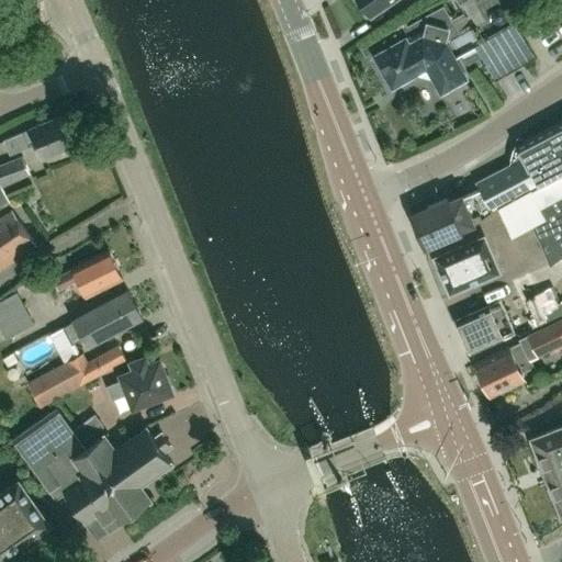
[(356,0),(362,9),(366,7),(371,14),(391,0),(356,0)]
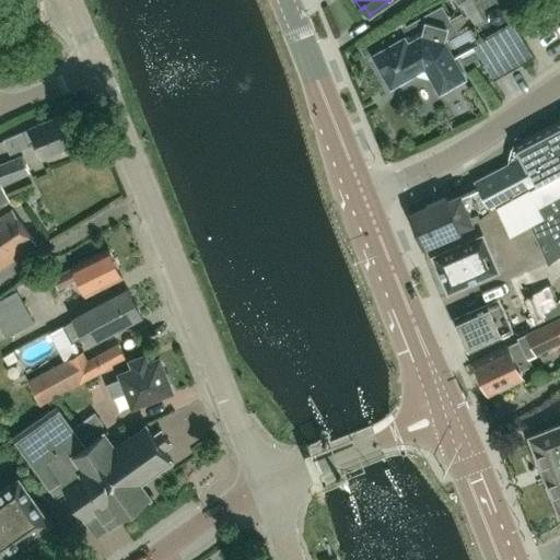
[(464,79),(444,44),(443,44),(447,28),(424,23),(420,37),(407,45),(404,39),(373,57),(384,76),(384,77),(385,77),(391,86),(400,81),(401,82),(403,81),(416,73),(416,70),(426,72),(424,76),(430,77),(439,93),(464,79)]
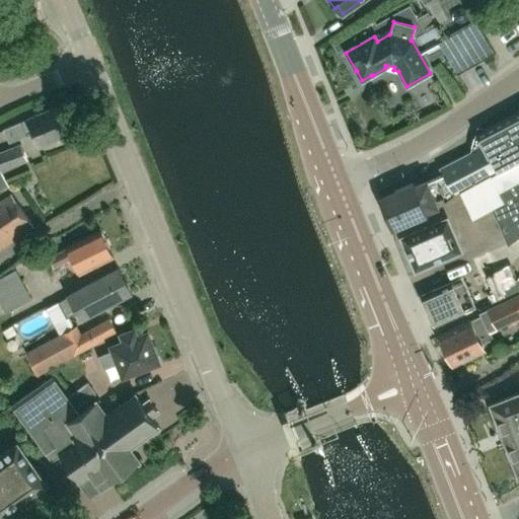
[(66,134),(57,108),(43,114),(42,110),(26,117),(28,120),(4,129),(10,141),(33,132),(39,145),(66,134)]
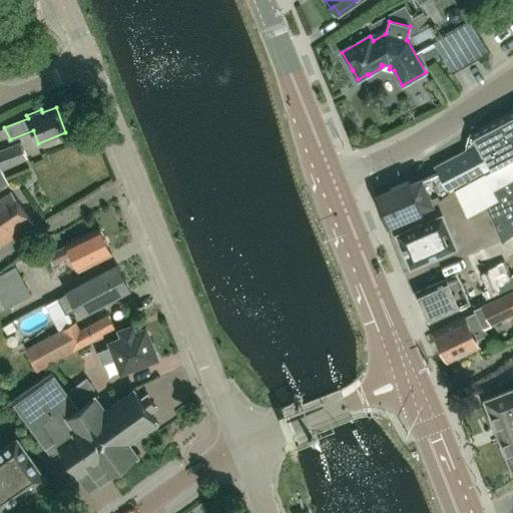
[(448,191),(512,156),(512,108),(472,131),(478,143),(434,166),(437,172),(410,184),(408,181),(375,195),(388,225),(422,210),(420,206),(435,199),(434,196),(437,194),(439,199),(449,193),(448,191)]
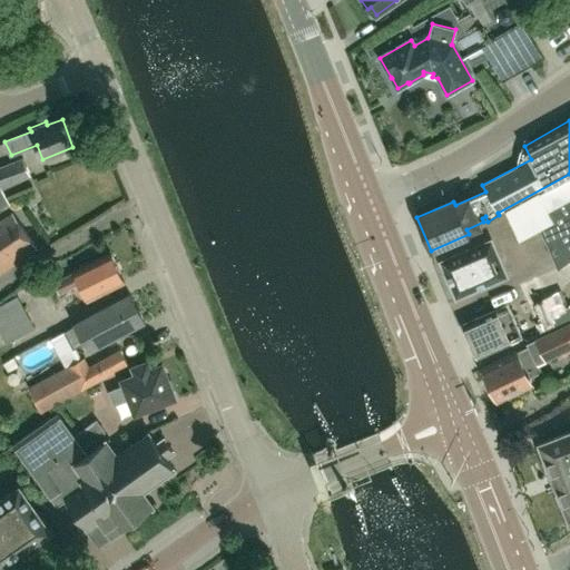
[(0,206),(8,203),(0,187),(0,186),(29,175),(22,158),(0,167),(0,206)]
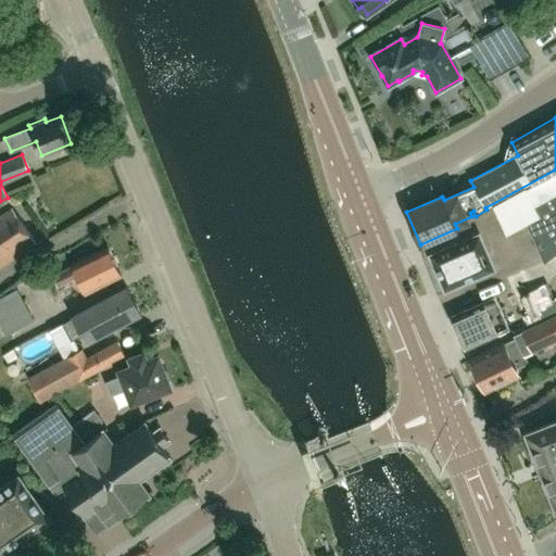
[(555,251),(555,171),(553,173),(493,206),(506,238),(526,224),(542,261),(555,251)]
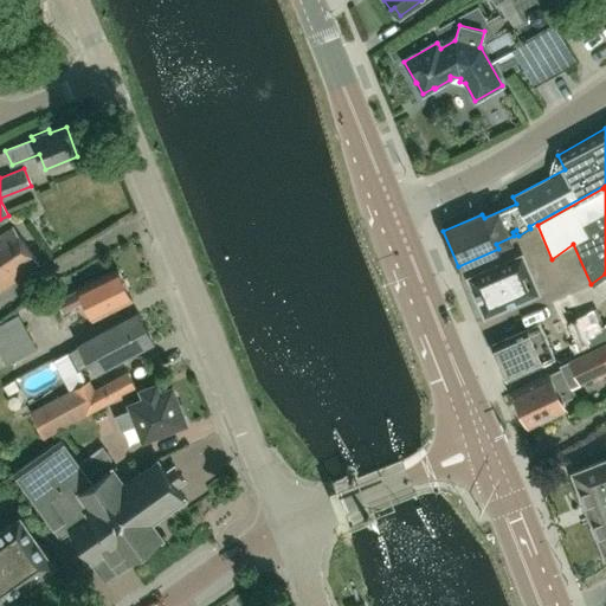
[(0,290),(39,263),(13,226),(0,234),(0,290)]
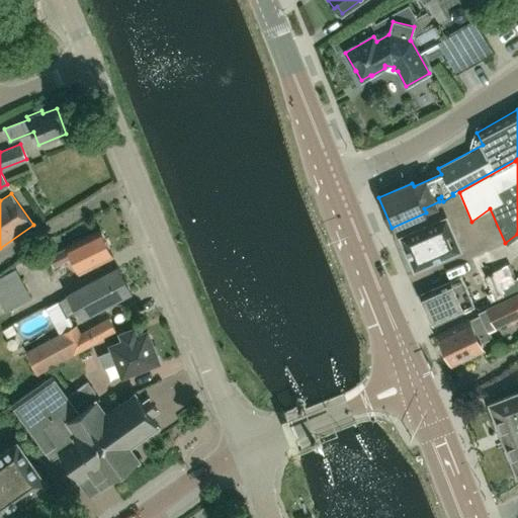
[(441,259),(459,251),(445,219),(401,239),(405,248),(403,249),(408,261),(410,260),(415,270),(432,262),(431,260),(439,256),(441,259)]
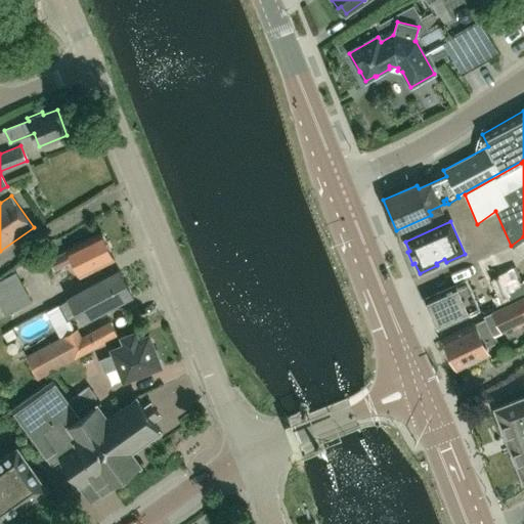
[(80,275),(114,258),(101,232),(72,248),(72,249),(50,259),(55,269),(73,261),(80,275)]
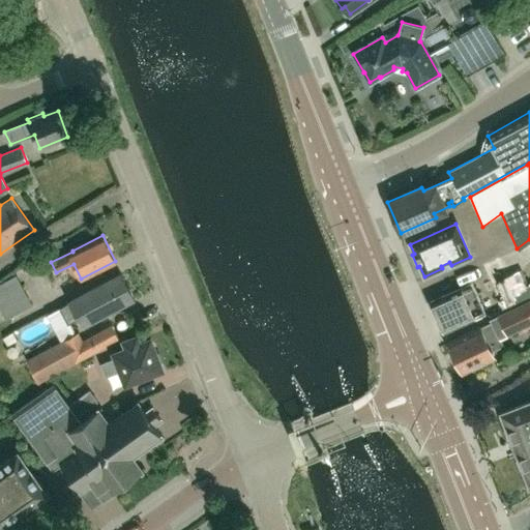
[(529,284),(529,259),(505,275),(498,259),(482,266),(496,296),(502,308),(518,301),(514,296),(529,284)]
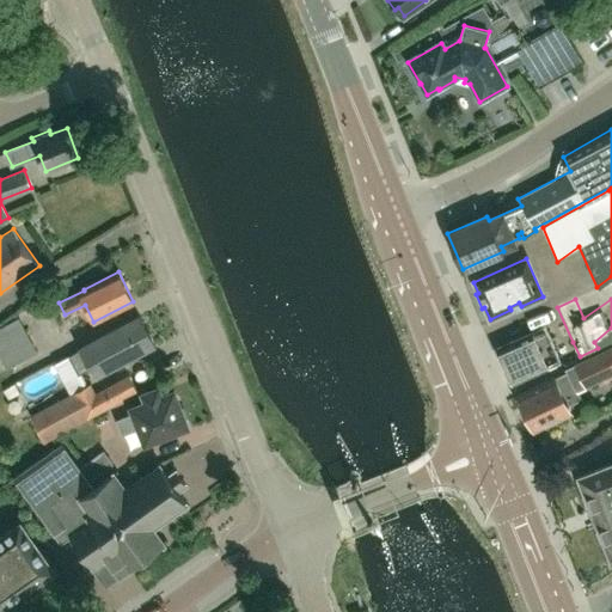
[(126,360),(155,343),(140,314),(80,348),(81,350),(69,357),(79,375),(92,368),(96,375),(104,372),(105,374),(128,362),(126,360)]
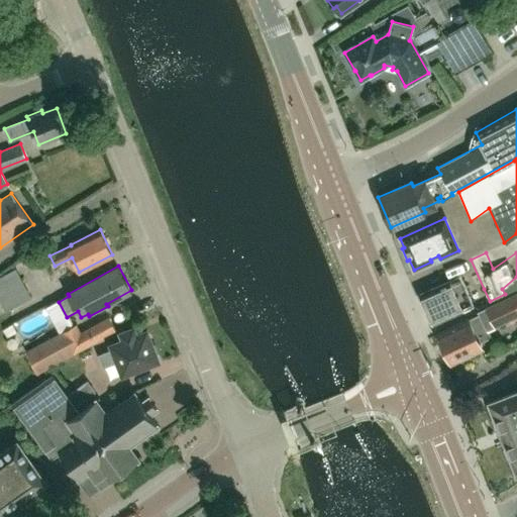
[(15,269),(0,277),(0,302),(5,312),(31,298),(15,269)]
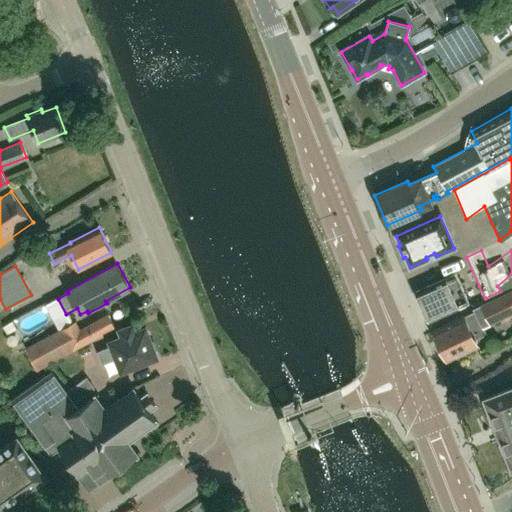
[(454,274),(414,292),(428,322),(468,304),(454,274)]
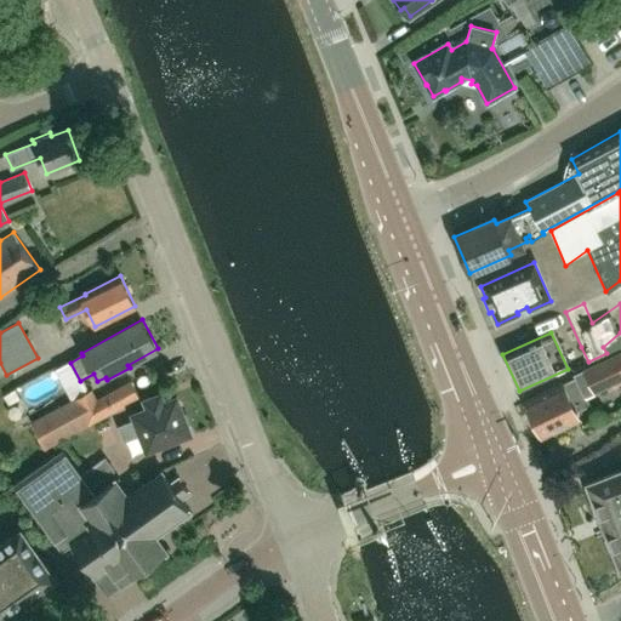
[(620,332),(603,347),(607,353),(608,357),(582,369),(594,393),(620,379),(620,332)]
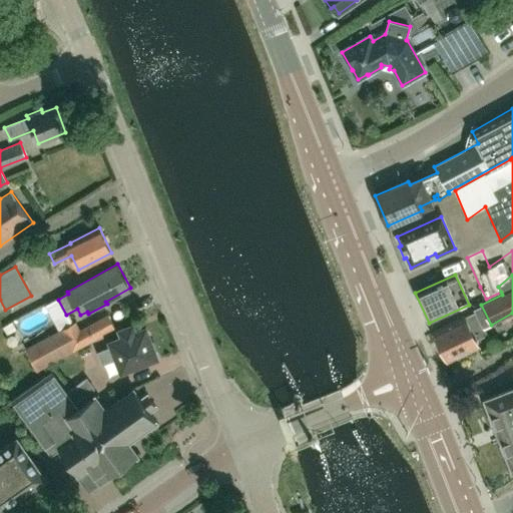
[(56,304),(22,319),(27,329),(61,314),(56,304)]
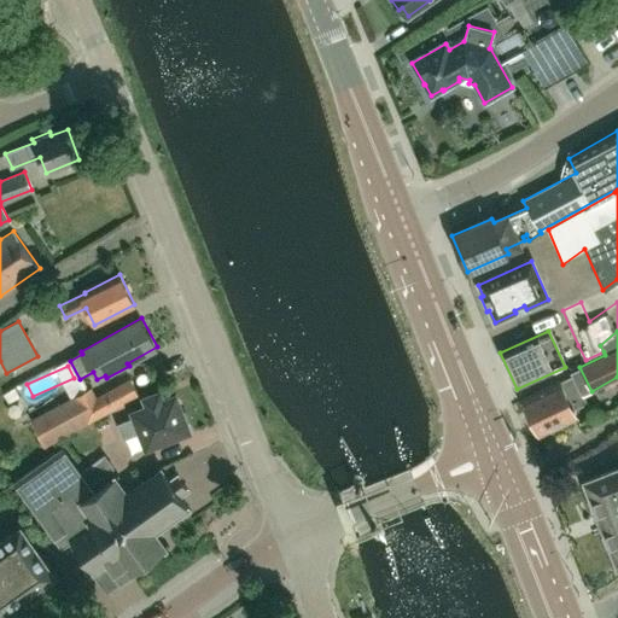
[(586,402),(573,377),(560,383),(560,382),(523,400),(540,436),(577,418),(572,409),(586,402)]
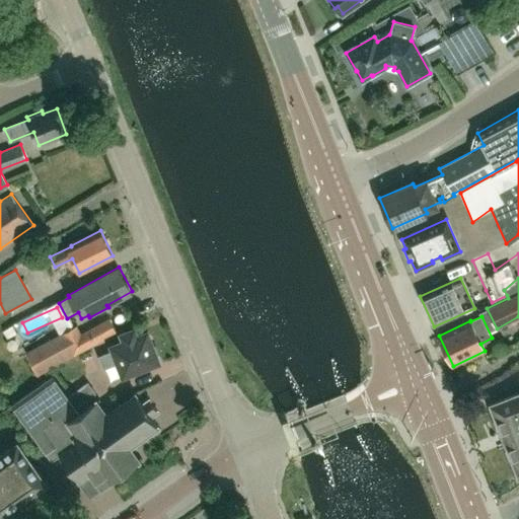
[(38,375),(117,331),(108,317),(81,332),(76,324),(24,353),(38,375)]
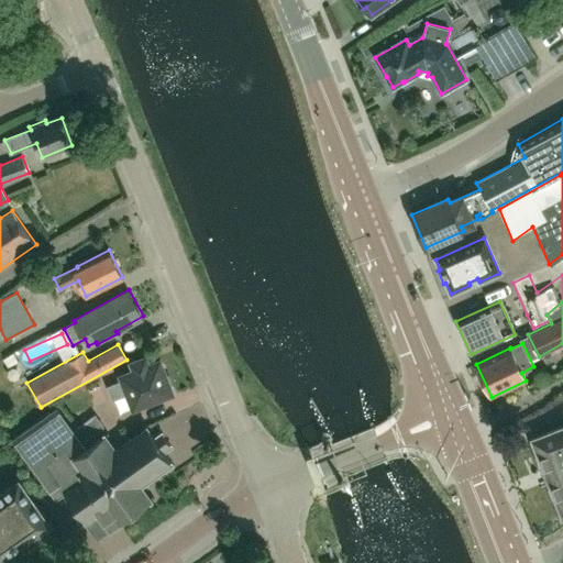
[(148,365),(145,356),(133,361),(135,368),(122,374),(124,379),(108,386),(113,399),(130,393),(134,406),(139,404),(140,408),(152,404),(151,399),(172,392),(159,361),(148,365)]
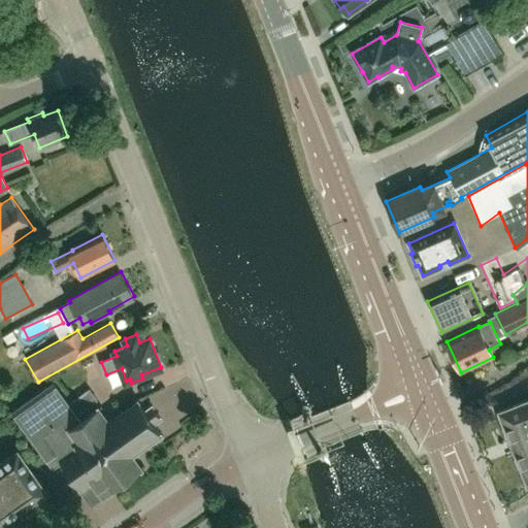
[(68,403),(53,382),(10,411),(46,461),(56,455),(92,504),(141,469),(131,455),(161,433),(154,423),(159,419),(160,421),(161,420),(151,405),(150,406),(151,407),(145,411),(138,401),(108,422),(98,408),(80,421),(77,415),(98,400),(89,388),(68,403)]
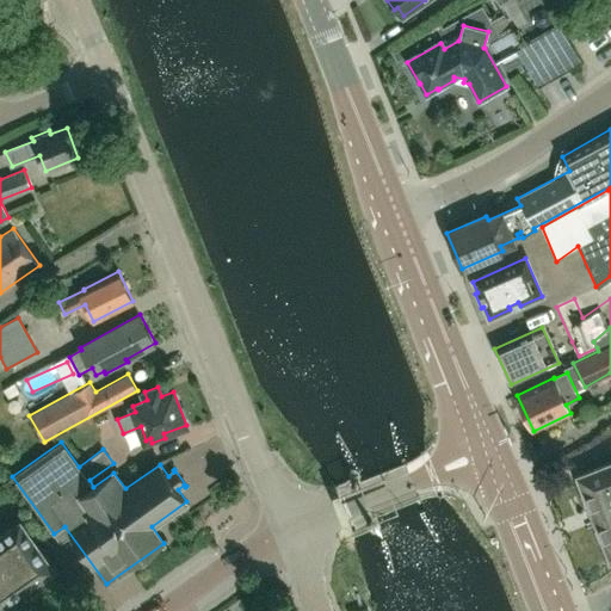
[(610,555),(610,461),(578,474),(591,507),(587,508),(593,525),(598,524),(610,556),(610,555)]
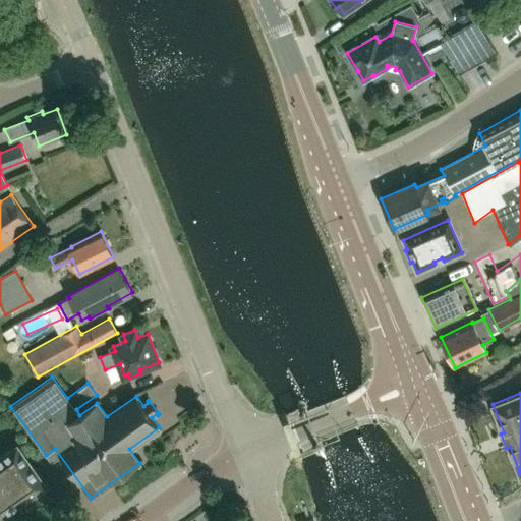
[(0,517),(46,487),(18,447),(0,459),(0,517)]
